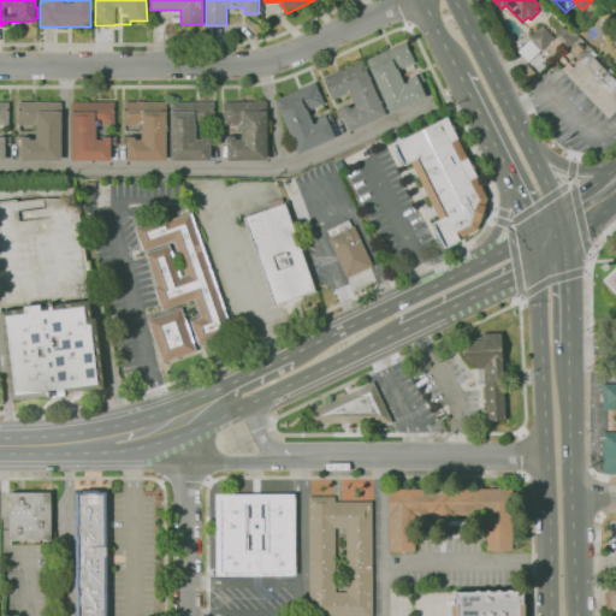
[(606,23),(599,16),(604,10),(612,17),(606,23)]
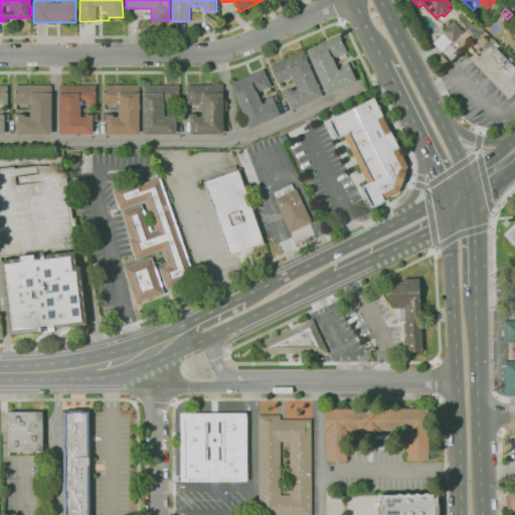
[(442,51),(433,42),(443,33),(442,31),(453,21),(463,32),(452,42),(452,41),(442,51)]
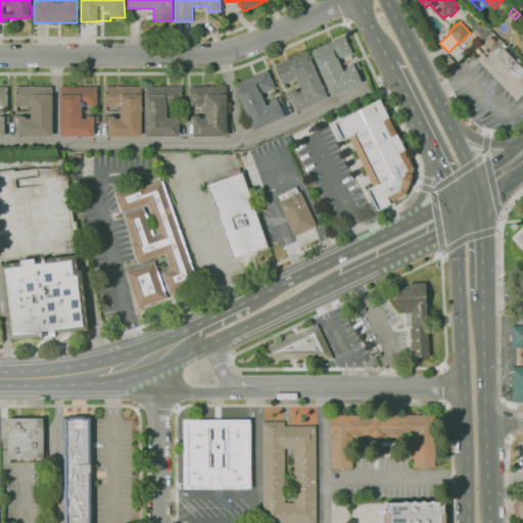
[(331,96),(311,50),(344,35),(352,53),(338,59),(342,68),(358,61),(361,68),(357,70),(362,83),(331,96)]
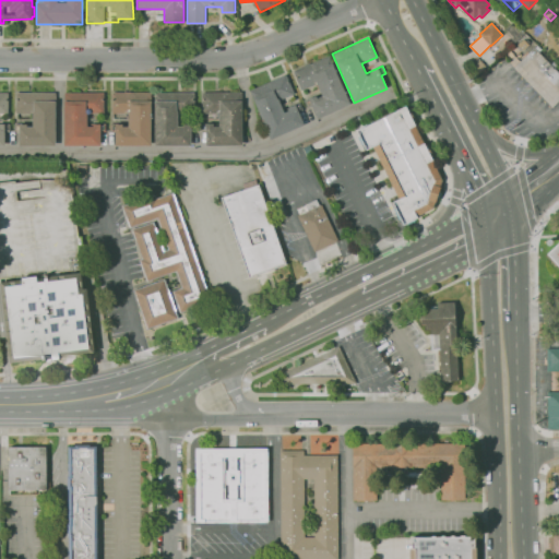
[(523,50),(518,45),(524,38),(530,45),(523,50)]
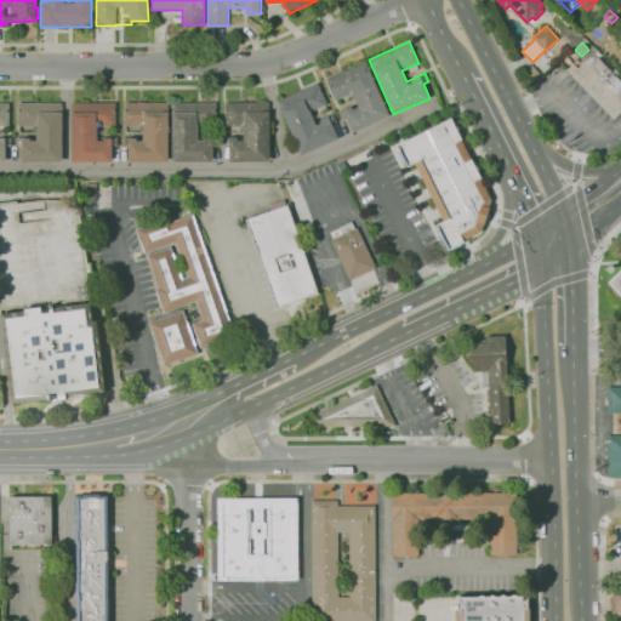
[(620,112),(614,119),(570,75),(593,52),(593,53),(597,50),(602,55),(600,56),(609,63),(607,66),(620,80),(620,112)]
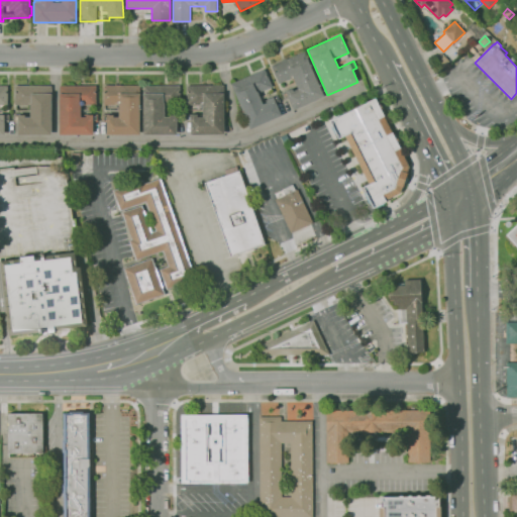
[(293,110),(288,98),(284,100),(281,93),(292,88),(293,91),(298,88),(295,81),(282,87),(280,83),(279,83),(271,66),(305,52),(324,96),(293,110)]
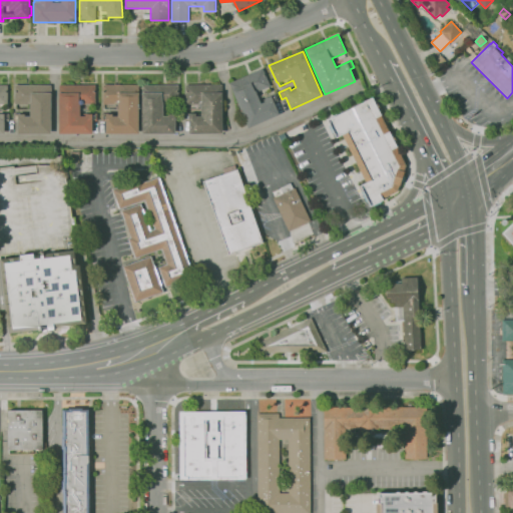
[(248,127),(229,82),(262,68),(270,85),(255,91),(261,102),(266,100),(265,98),(276,93),(278,100),(274,102),(280,114),(248,127)]
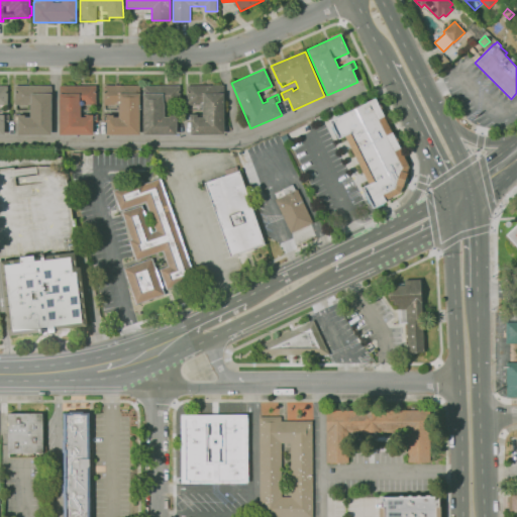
[(4,134),(0,134),(0,85),(7,85),(7,105),(5,105),(5,110),(1,110),(1,114),(9,114),(9,122),(4,122),(4,134)]
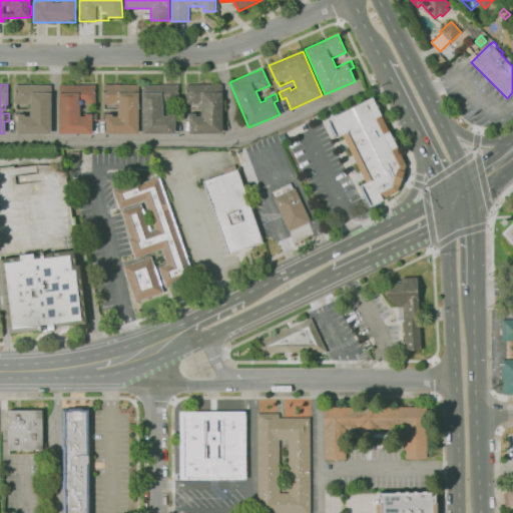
[(51,133),(18,133),(18,121),(13,121),(13,113),(25,113),(25,116),(29,116),(29,108),(28,108),(28,104),(15,104),(15,84),(51,84),(51,133)]
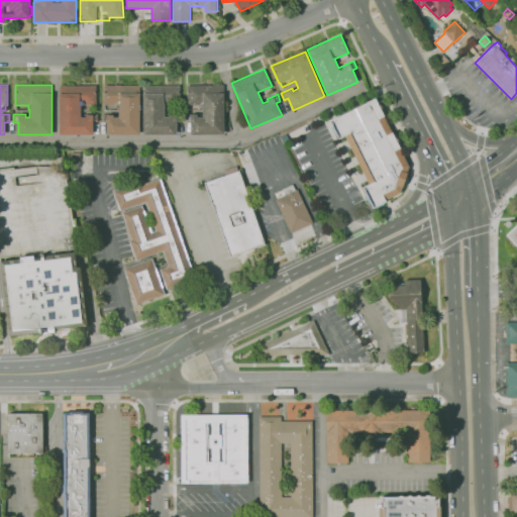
[(93,135),(60,135),(60,85),(96,85),(96,104),(81,104),(81,116),(86,116),(86,114),(98,114),(98,121),(93,121),(93,135)]
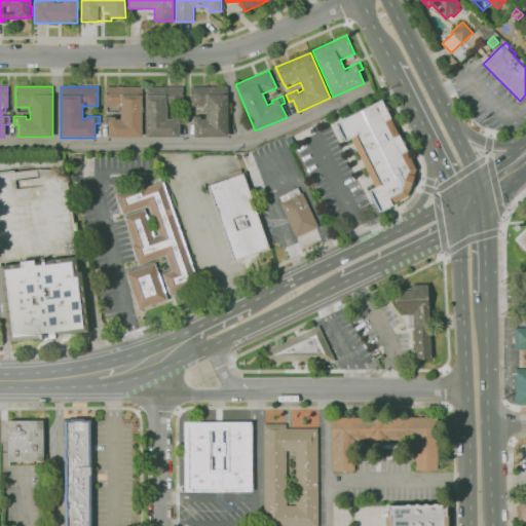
[(142,137),(108,137),(108,124),(104,124),(104,116),(115,116),(115,119),(121,119),(121,111),(120,111),(120,107),(105,107),(105,86),(142,86),(142,137)]
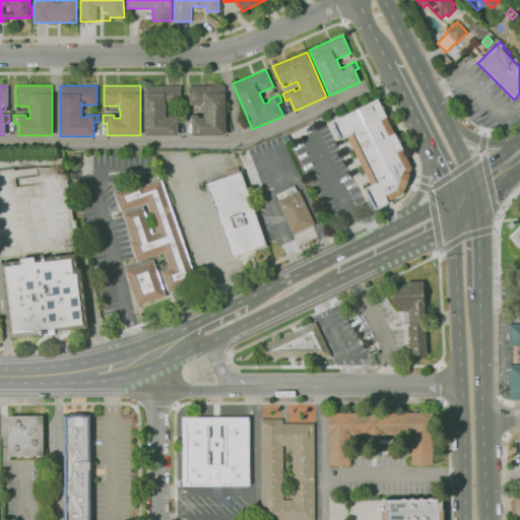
[(178,135),(143,135),(144,85),(181,85),(181,104),(166,104),(166,118),(171,118),(171,115),(182,115),(182,122),(178,122),(178,135)]
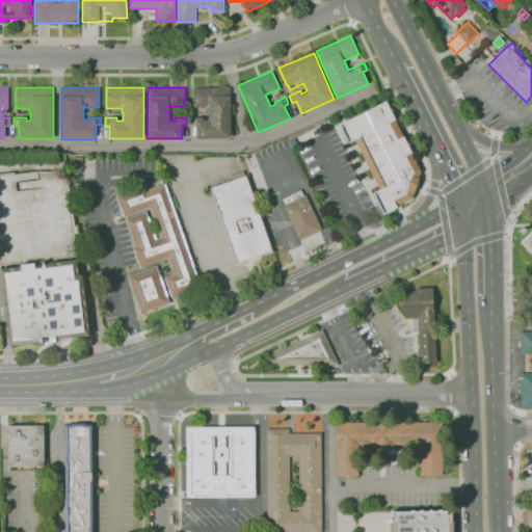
[(230,138),(196,138),(196,125),(191,125),(191,117),(203,117),(203,120),(209,120),(209,112),(207,112),(207,108),(192,108),(192,87),(230,87),(230,138)]
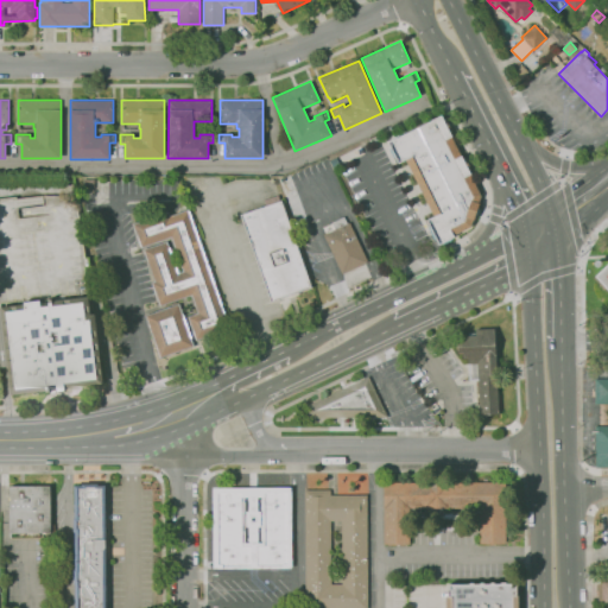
[(470,227),(454,235),(455,238),(457,235),(458,236),(437,247),(423,219),(431,214),(405,162),(398,166),(386,141),(444,113),(456,137),(451,139),(460,154),(462,153),(461,151),(462,150),(463,152),(464,152),(466,153),(464,154),(467,159),(474,173),(474,172),(475,173),(470,176),(481,196),(480,198),(482,200),(475,221),(477,221),(476,223),(474,222),(474,223),(473,222),(473,221),(470,227)]
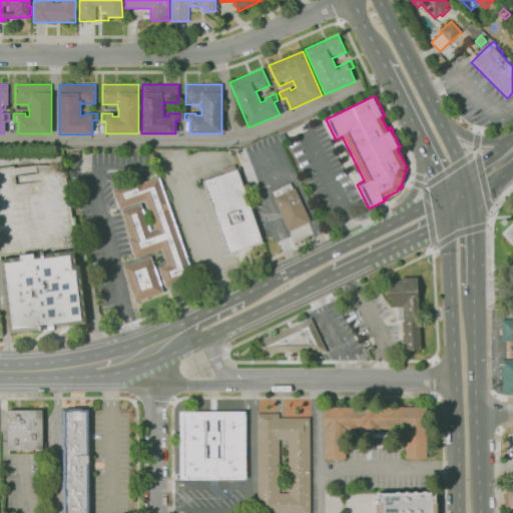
[(70,192),(68,192),(71,217),(74,217),(75,224),(72,224),(72,231),(73,231),(75,246),(0,254),(0,166),(13,165),(14,167),(36,165),(61,165),(70,192)]
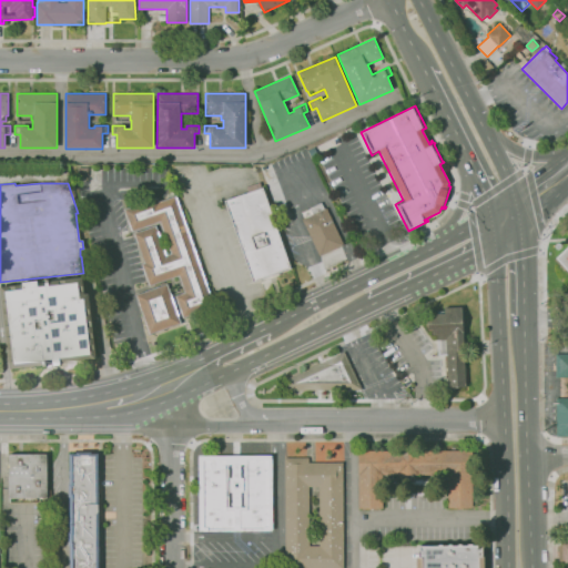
[(253,282),(224,201),(262,188),(291,269),(277,273),(279,275),(265,280),(265,277),(253,282)]
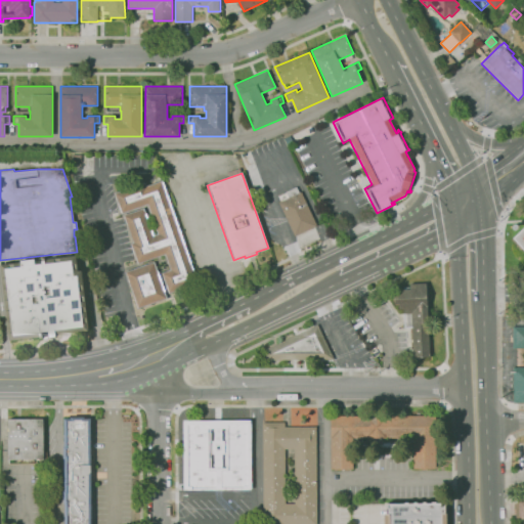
[(169,294),(162,272),(170,269),(165,255),(137,264),(130,243),(132,242),(123,215),(144,208),(154,234),(158,233),(147,205),(122,214),(114,192),(145,182),(146,185),(162,180),(199,285),(185,289),(185,288),(169,294)]
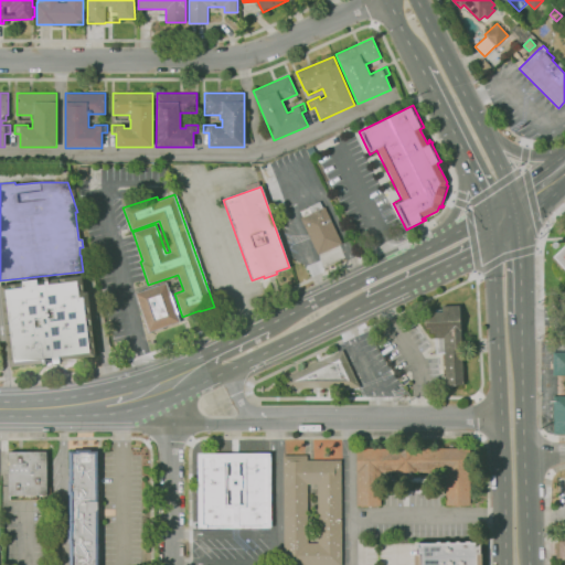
[(318,255),(300,219),(302,217),(300,212),(308,208),(308,206),(319,201),(322,208),(323,206),(342,243),(334,246),(336,247),(326,252),(318,255)]
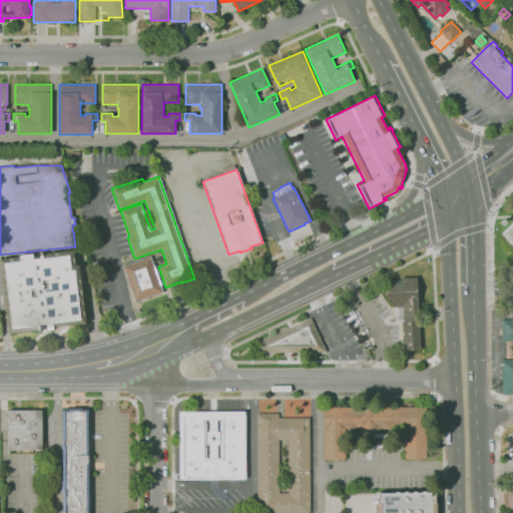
[(512,243),(502,232),(512,221),(512,243)]
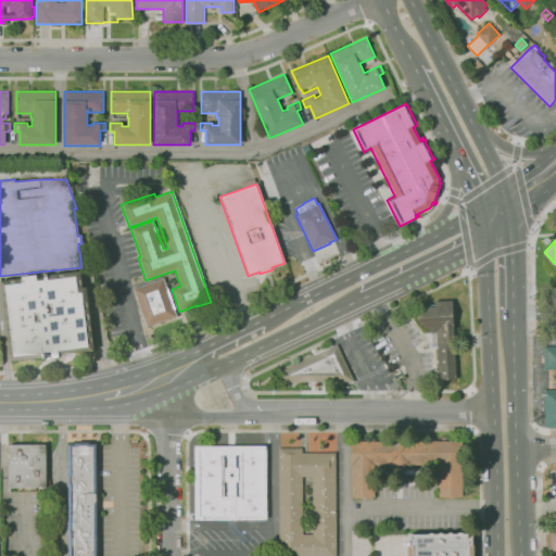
[(48,274),(48,275),(80,272),(83,287),(87,287),(93,351),(59,354),(59,357),(52,357),(52,355),(45,356),(45,357),(41,358),(41,357),(10,362),(0,280),(22,278),(22,276),(48,274)]
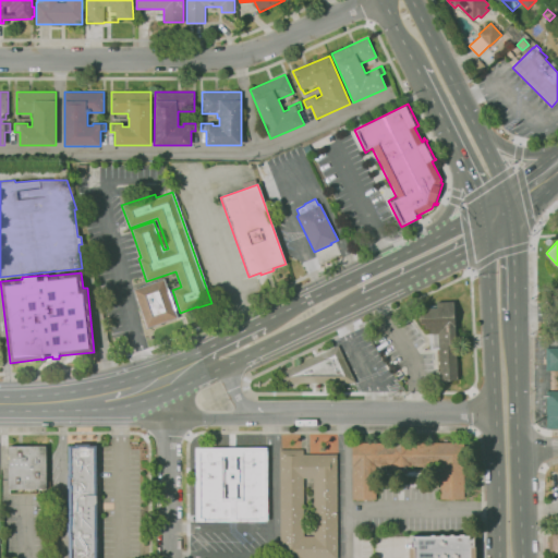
[(147,328),(133,290),(164,279),(178,317),(147,328)]
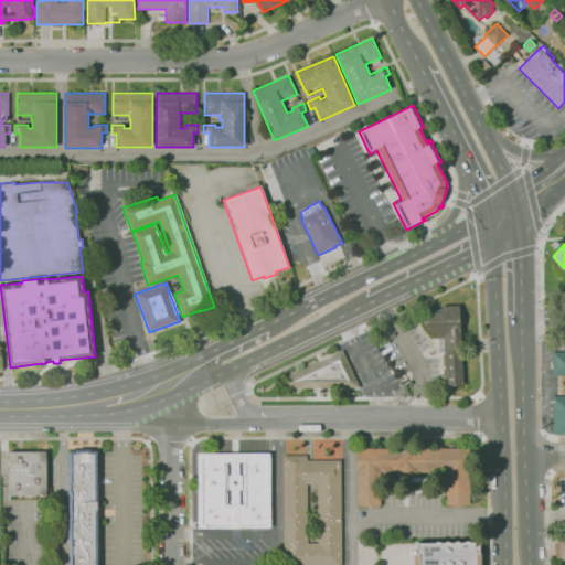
[(446,385),(444,353),(436,353),(435,338),(433,338),(433,334),(428,336),(427,331),(426,331),(426,328),(425,317),(429,317),(429,312),(443,311),(441,306),(459,305),(462,360),(464,384),(446,385)]
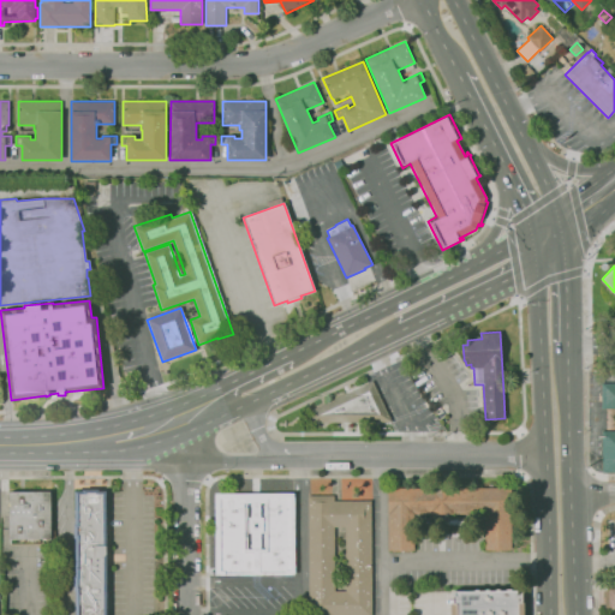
[(392,422),(309,422),(310,411),(318,406),(320,404),(323,404),(333,400),(334,396),(338,398),(346,393),(347,389),(351,390),(372,381),(392,422)]
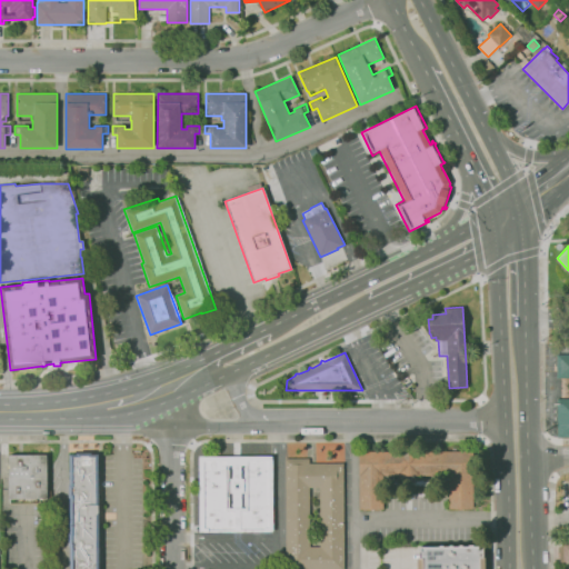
[(568,436),(557,437),(557,398),(561,398),(560,378),(557,378),(557,353),(568,353),(568,436)]
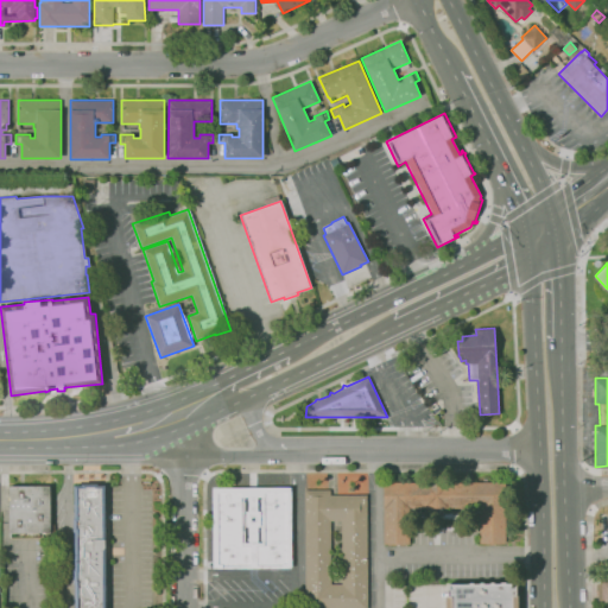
[(506,543),(480,543),(480,507),(447,508),(447,507),(428,507),(428,508),(409,508),(410,544),(384,544),(382,482),(505,481),(506,543)]
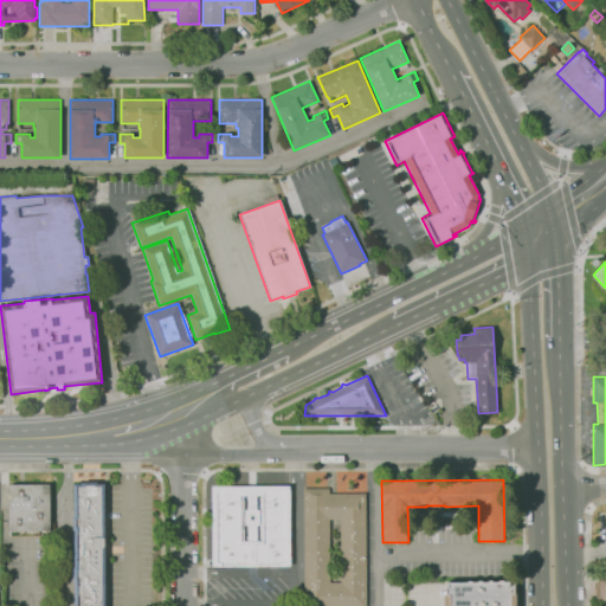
[(104,605),(75,605),(75,584),(73,584),(73,567),(75,567),(75,532),(72,532),(72,515),(75,515),(73,483),(82,483),(82,482),(97,482),(97,483),(104,483),(104,605)]
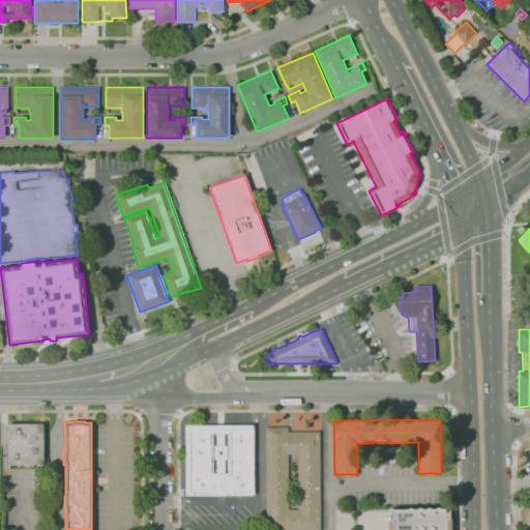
[(9,470),(9,424),(43,423),(43,458),(47,458),(47,469),(9,470)]
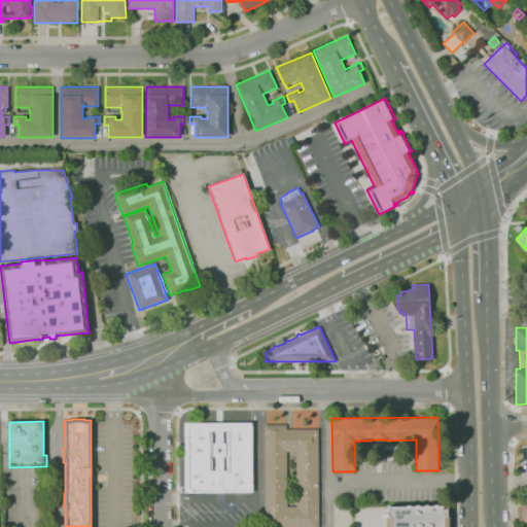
[(252,492),(245,492),(245,491),(192,491),(192,493),(184,493),(184,422),(252,422),(252,492)]
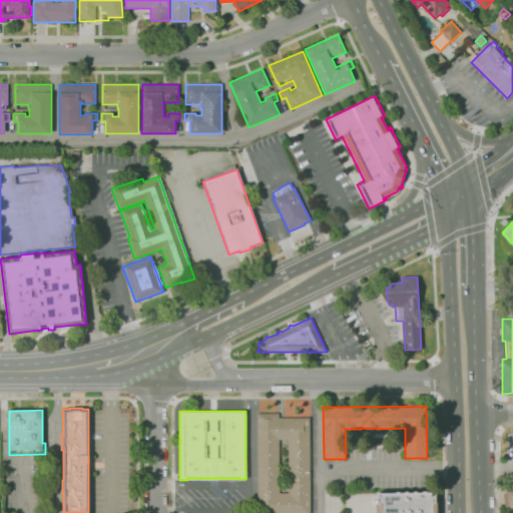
[(257,512),(257,413),(279,413),(279,418),(310,417),(310,512),(257,512)]
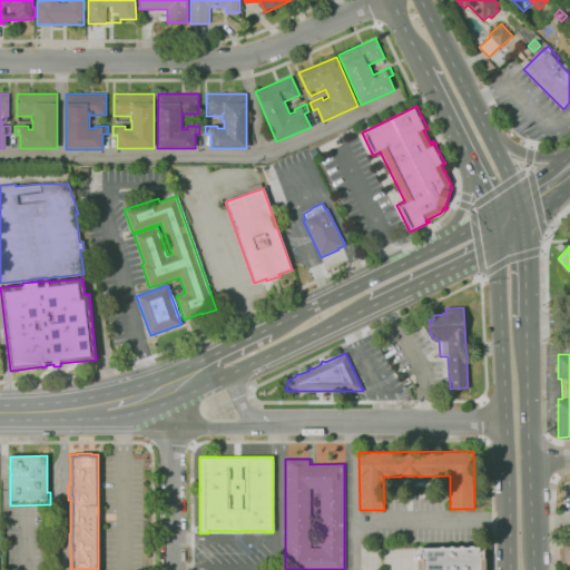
[(418,569),(418,559),(420,559),(420,548),(440,547),(440,546),(444,546),(444,547),(450,547),(450,546),(453,546),(453,547),(460,547),(460,546),(463,546),(463,547),(469,547),(469,546),(474,546),(474,547),(484,547),(484,558),(485,558),(485,569),(418,569)]
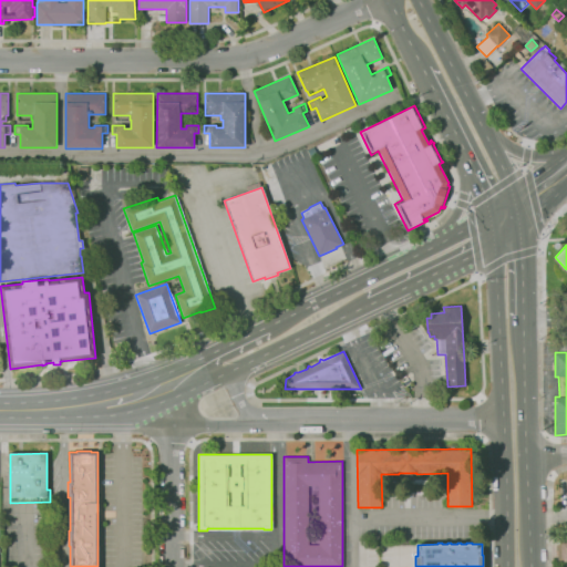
[(566,543),(556,543),(555,560),(566,560),(566,543)]
